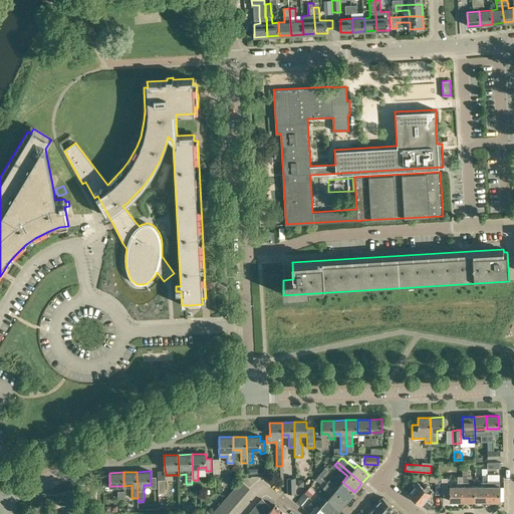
[(320,483),(323,480),(318,475),(315,479),(320,483)]
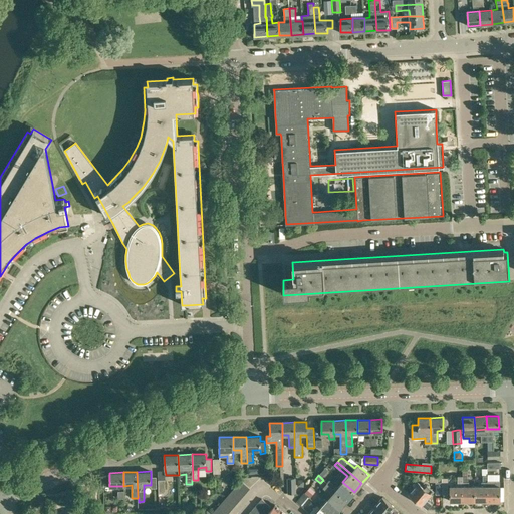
[(457,476),(457,486),(450,486),(450,500),(462,500),(462,476),(457,476)]
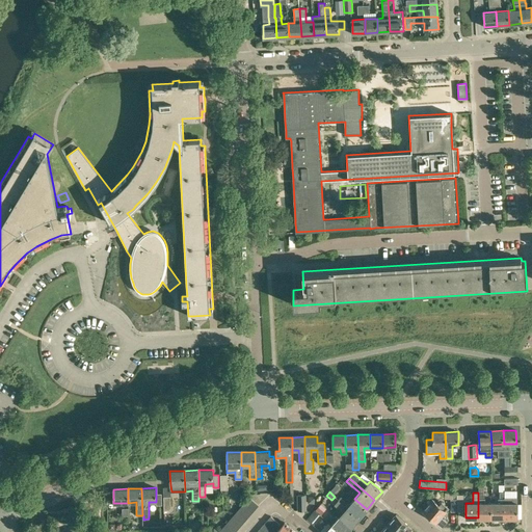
[(483,493),(478,493),(478,517),(491,517),(491,503),(483,503),(483,493)]
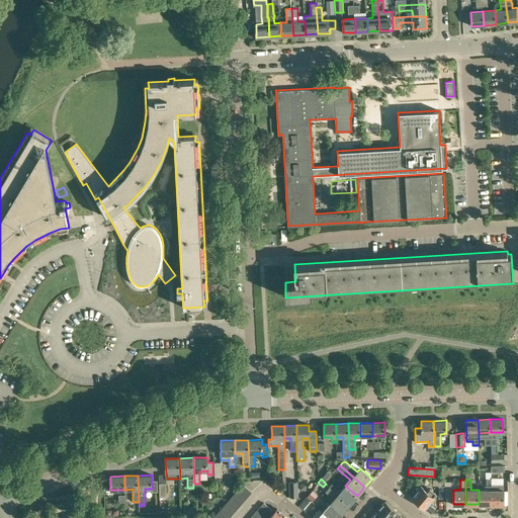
[(485,490),(479,490),(479,504),(491,504),(491,490),(491,480),(487,480),(487,485),(485,485),(485,490)]
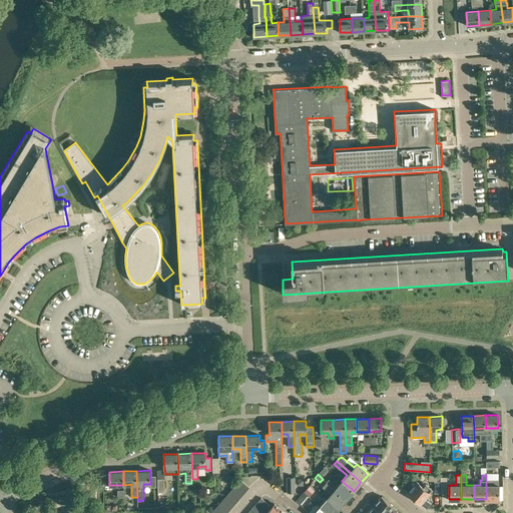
[(288,492),(295,492),(295,477),(287,477),(288,492)]
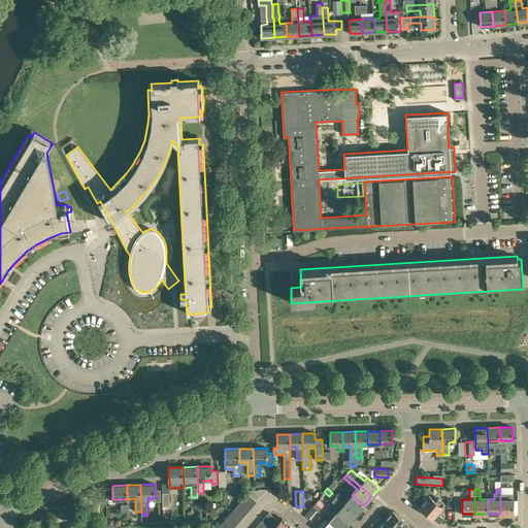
[(257,501),(248,494),(243,498),(253,505),(257,501)]
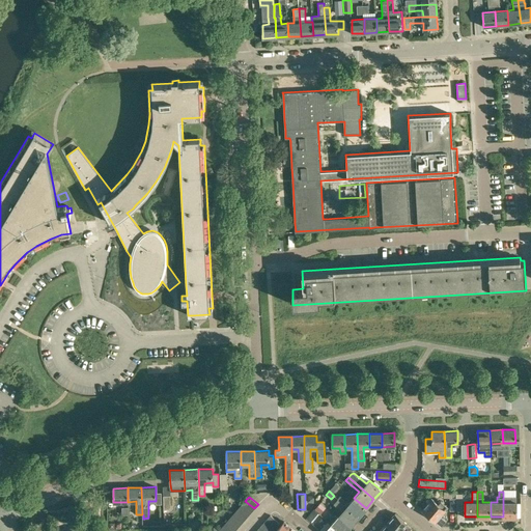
[(354,498),(346,506),(359,516),(366,508),(354,498)]
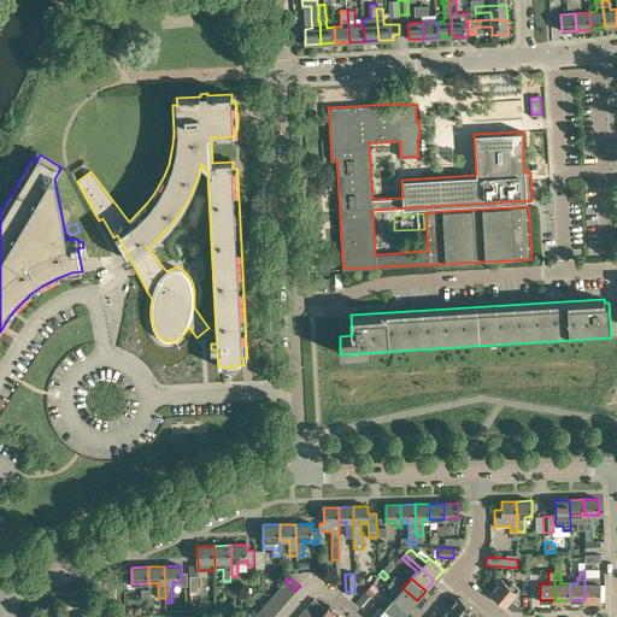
[(393,580),(387,585),(398,594),(393,599),(407,611),(417,600),(403,588),(393,580)]
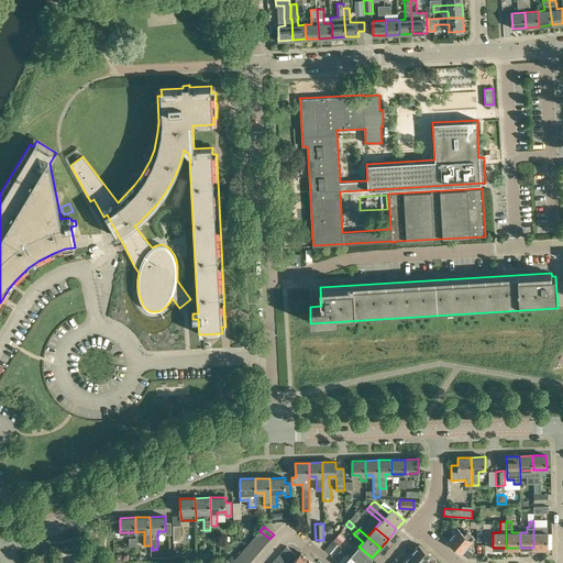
[(452,533),(453,534),(448,540),(467,558),(473,552),(466,547),(474,537),(467,531),(464,534),(457,529),(456,530),(454,530),(452,533)]
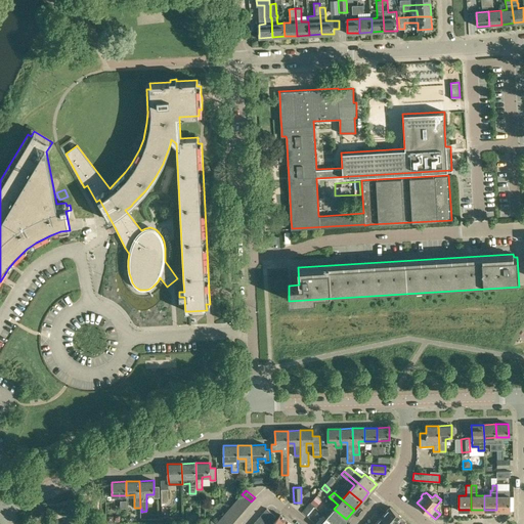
[(251,501),(242,494),(238,498),(248,506),(251,501)]
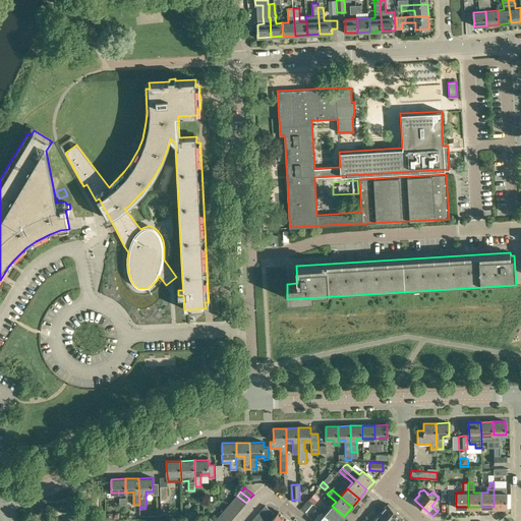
[(314,493),(309,499),(314,504),(320,498),(314,493)]
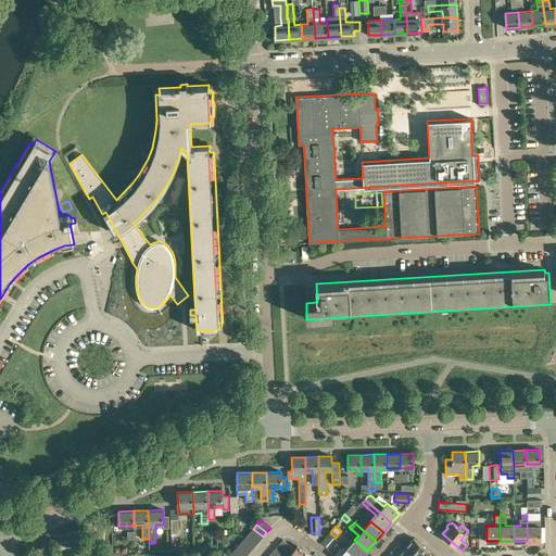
[(527,526),(527,541),(541,541),(541,526),(527,526)]
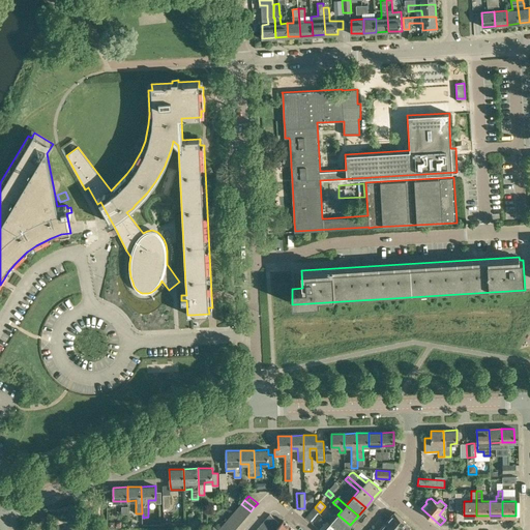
[(246,516),(251,511),(241,504),(237,508),(246,516)]
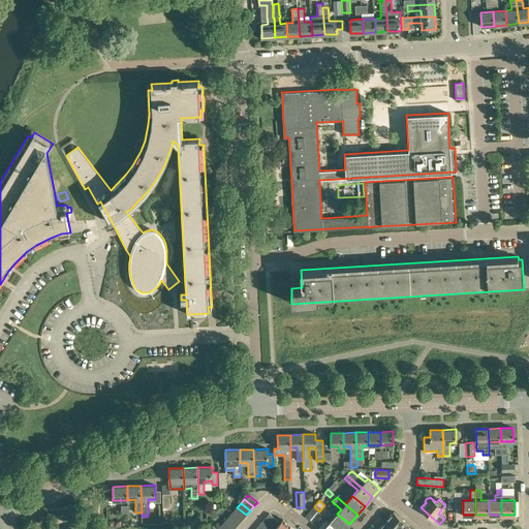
[(242,520),(246,515),(237,507),(234,511),(242,520)]
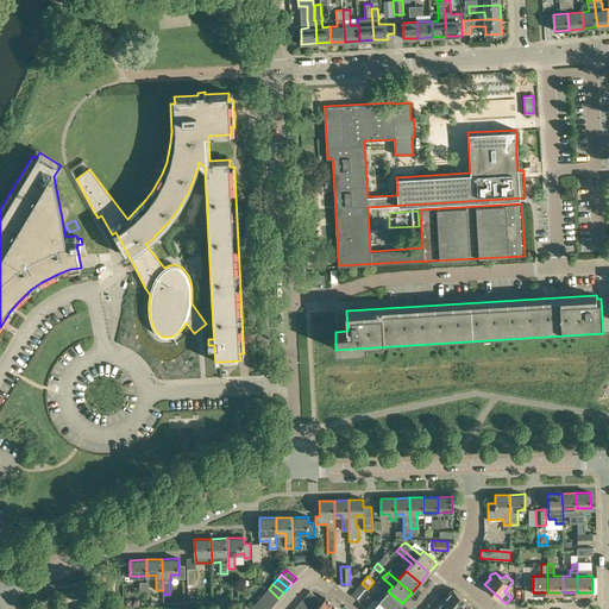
[(359,584),(352,594),(358,598),(365,589),(359,584)]
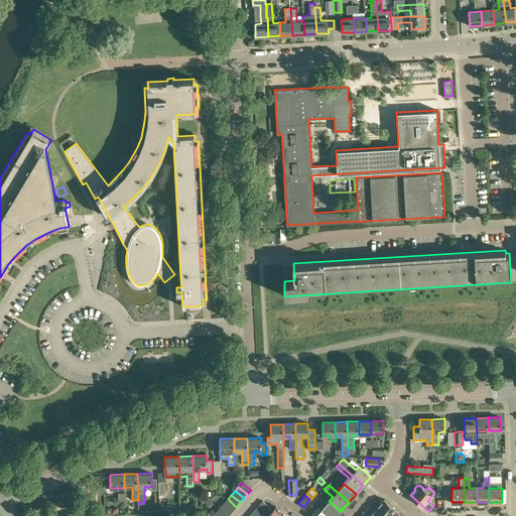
[(233,511),(236,507),(228,499),(224,503),(233,511)]
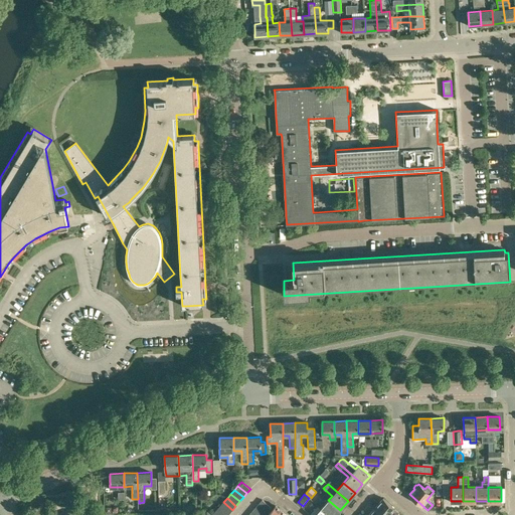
[(383,498),(375,506),(385,514),(395,514),(398,511),(383,498)]
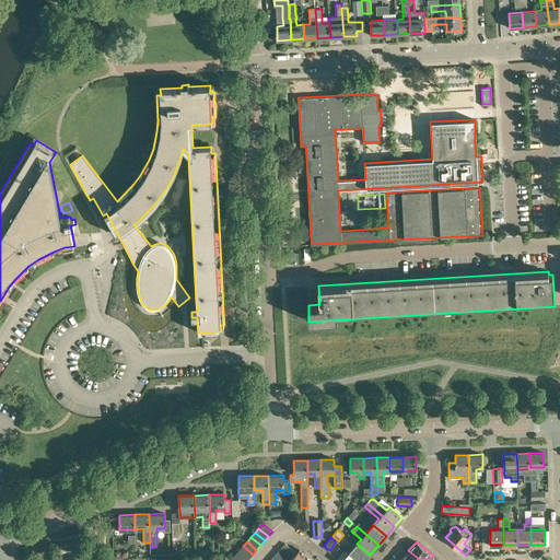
[(291,557),(294,552),(286,544),(281,548),(291,557)]
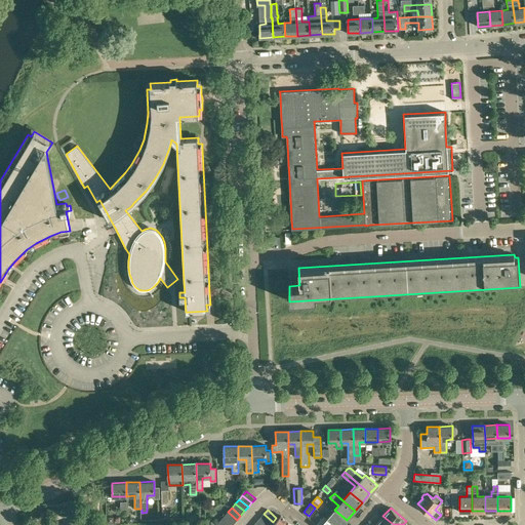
[(334,510),(327,518),(334,524),(341,524),(347,520),(334,510)]
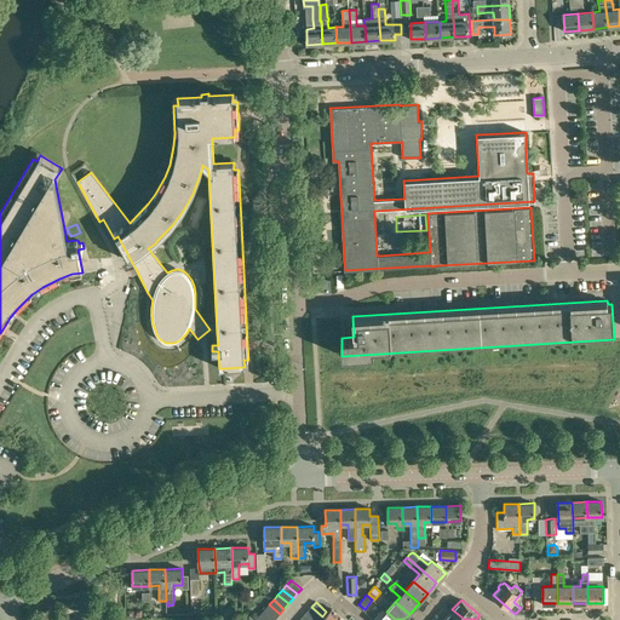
[(275,619),(280,614),(269,604),(265,609),(275,619)]
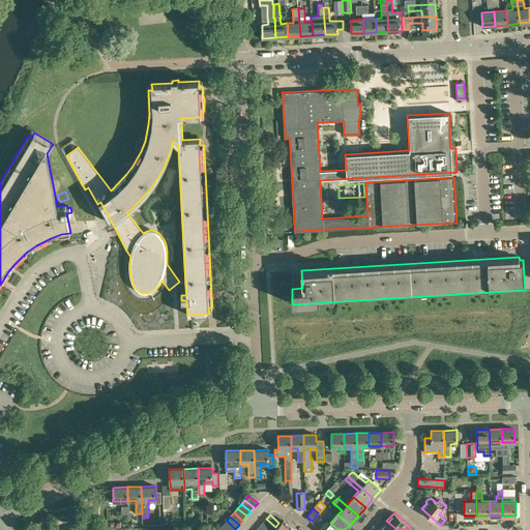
[(270,529),(272,529),(275,527),(266,519),(262,523),(270,529)]
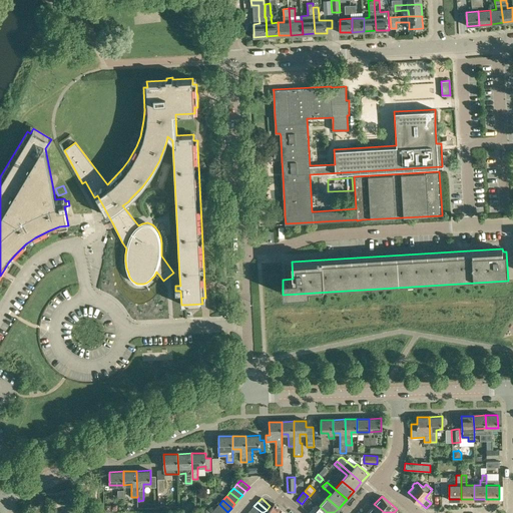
[(221,512),(226,512),(227,512),(219,504),(215,508),(221,512)]
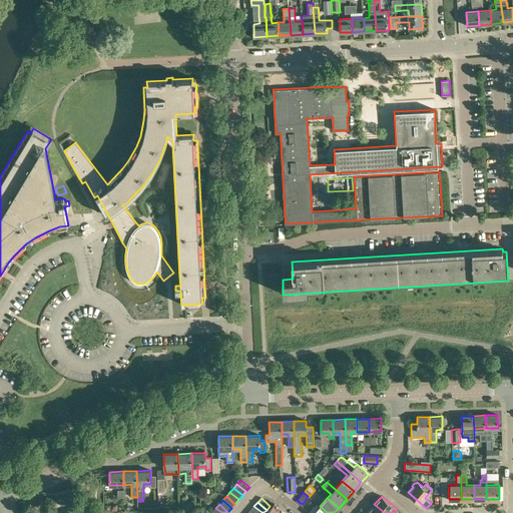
[(267,512),(281,512),(283,512),(275,504),(267,512)]
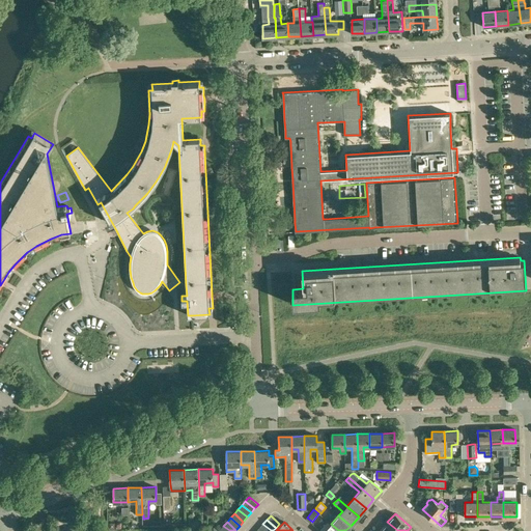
[(328,522),(320,530),(338,530),(331,524),(331,525),(328,522)]
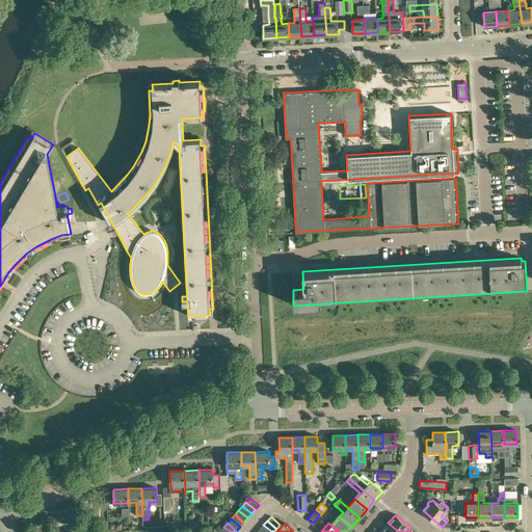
[(398,531),(388,523),(380,531),(398,531)]
